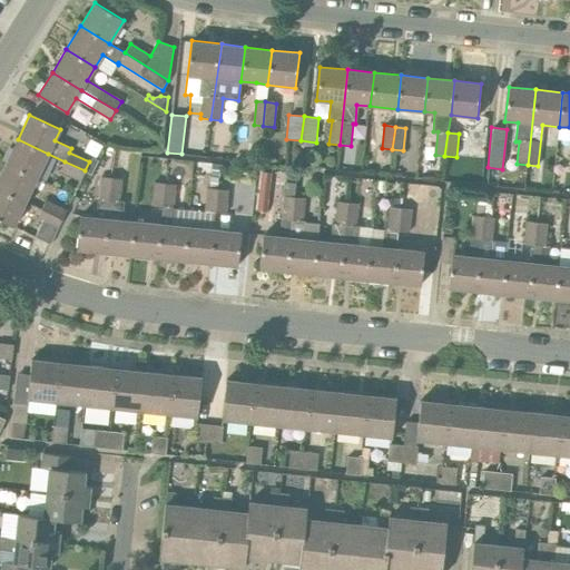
[(18,139),(6,164),(37,178),(48,154),(18,139)]
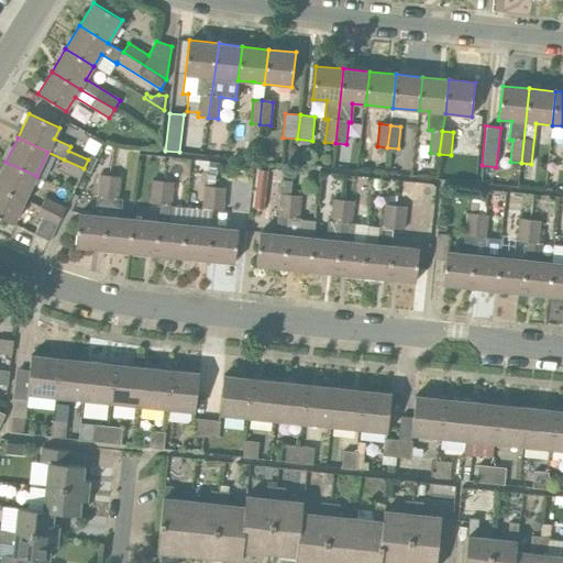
[(84,168),(64,159),(58,169),(79,179),(84,168)]
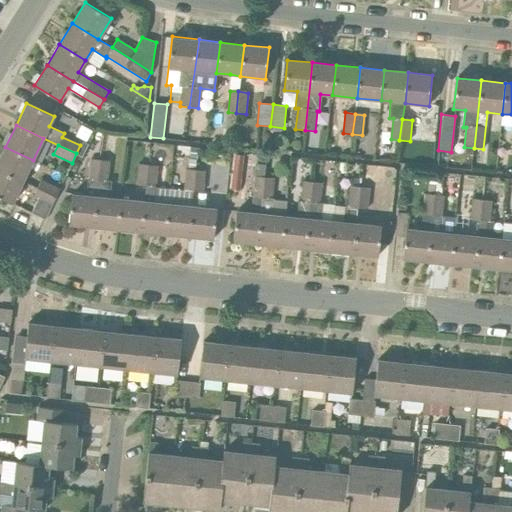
[(0,158),(0,171),(23,182),(33,160),(5,147),(0,158)]
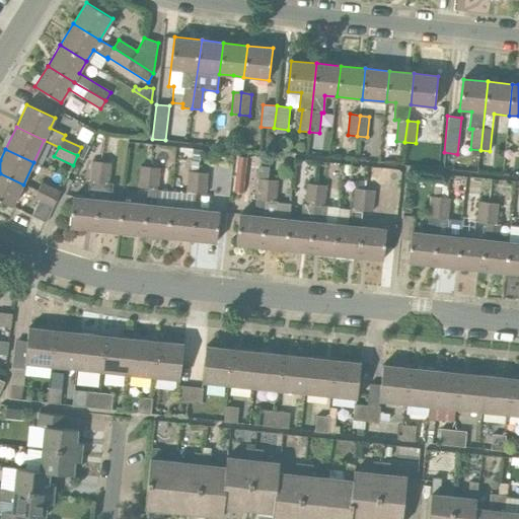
[(193,150),(192,159),(200,160),(201,151),(193,150)]
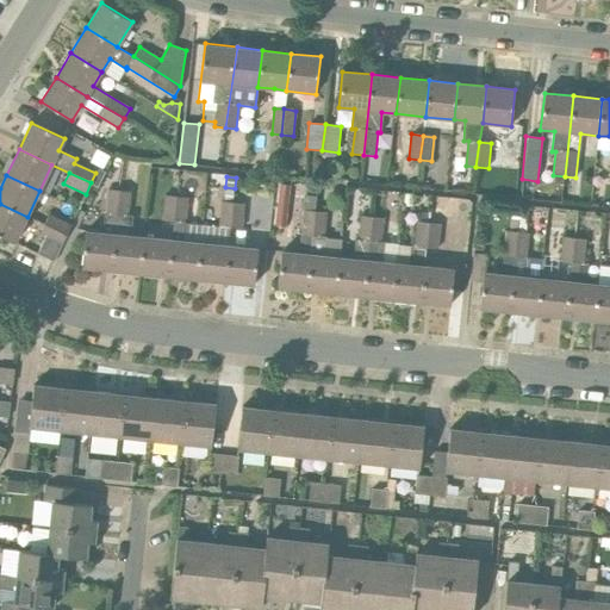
[(279,184),(274,225),(285,226),(290,185),(279,184)]
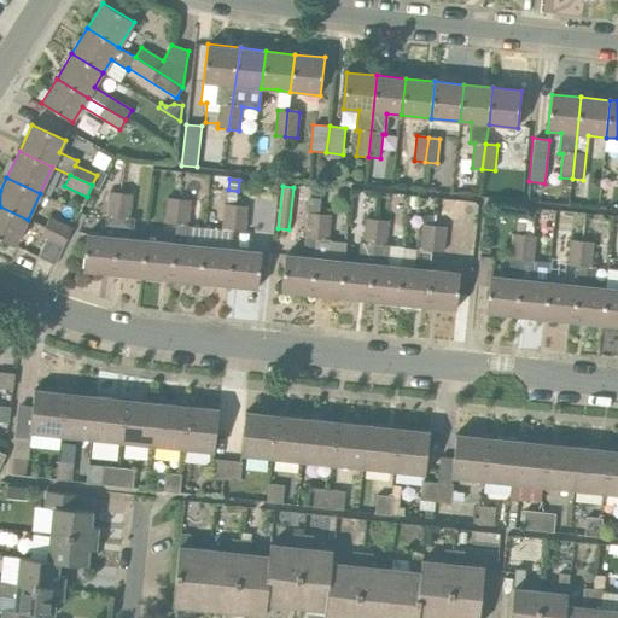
[(316,238),(319,213),(321,190),(309,188),(307,211),(304,237),(316,238)]
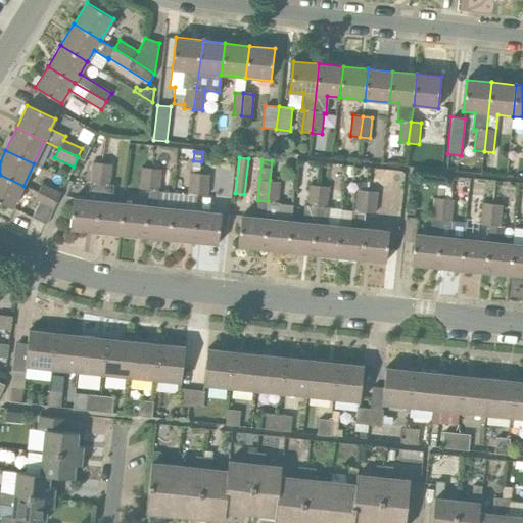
[(98,201),(102,163),(92,162),(90,183),(89,183),(88,200),(74,198),(70,229),(95,232),(98,201)]
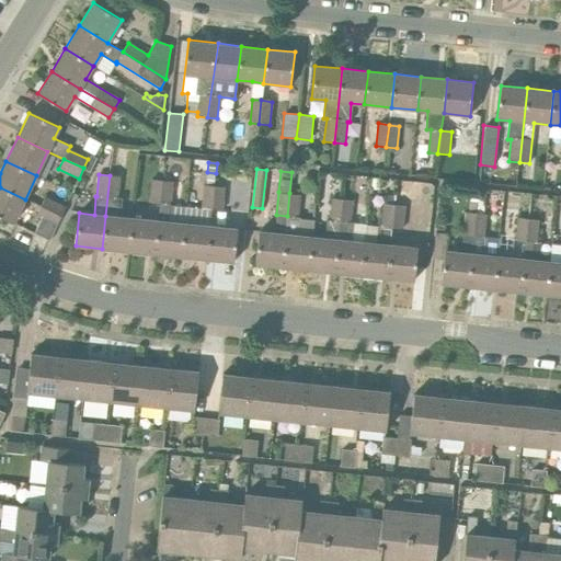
[(206,185),(214,186),(215,178),(215,175),(207,174),(206,185)]
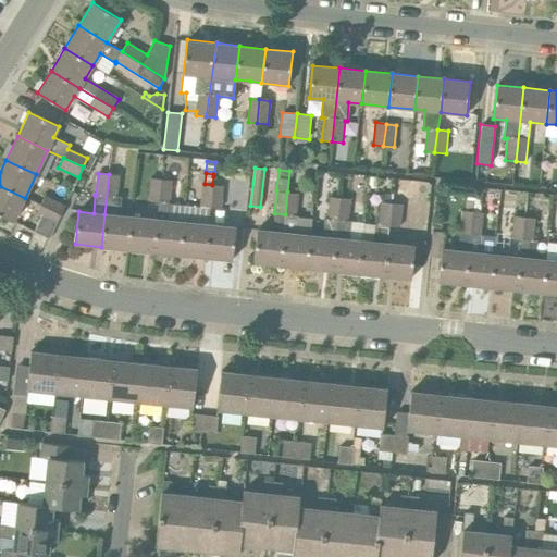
[(119,175),(109,174),(104,214),(101,247),(127,249),(131,217),(119,215),(121,197),(116,196),(119,175)]
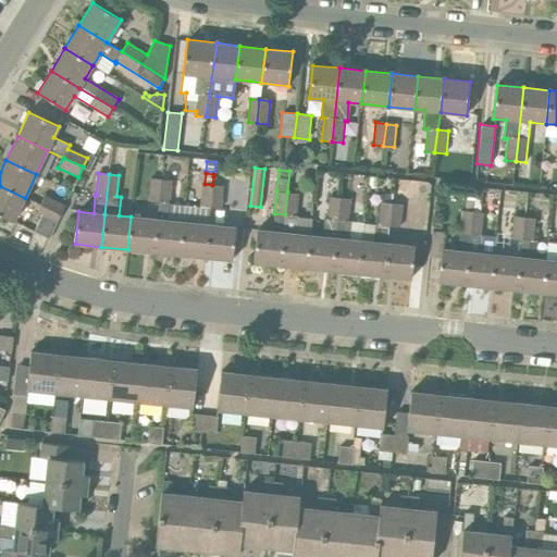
[(159,201),(161,180),(151,178),(148,200),(159,201)]
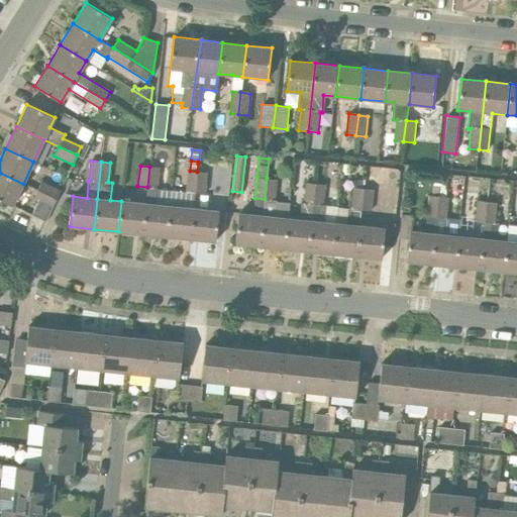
[(170,206),(172,191),(157,190),(159,168),(149,167),(147,187),(145,204),(142,234),(167,236),(170,206)]
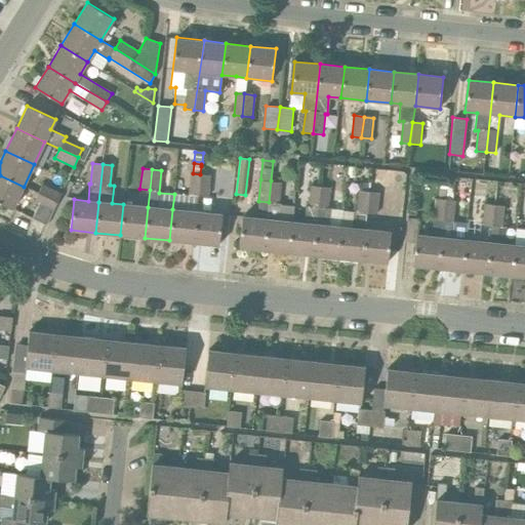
[(188,195),(174,194),(172,209),(169,240),(194,243),(197,212),(199,196),(200,174),(193,173),(191,173),(188,195)]
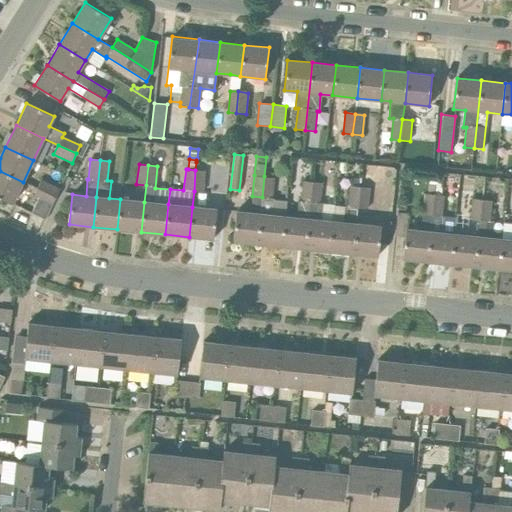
[(194,191),(203,192),(206,171),(195,170),(194,191)]
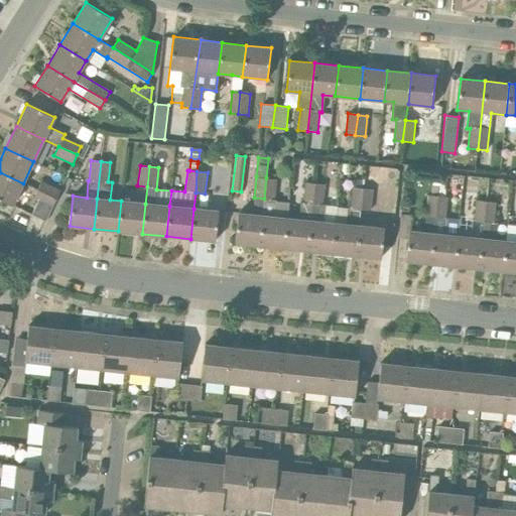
[(23,183),(0,172),(0,200),(12,206),(23,183)]
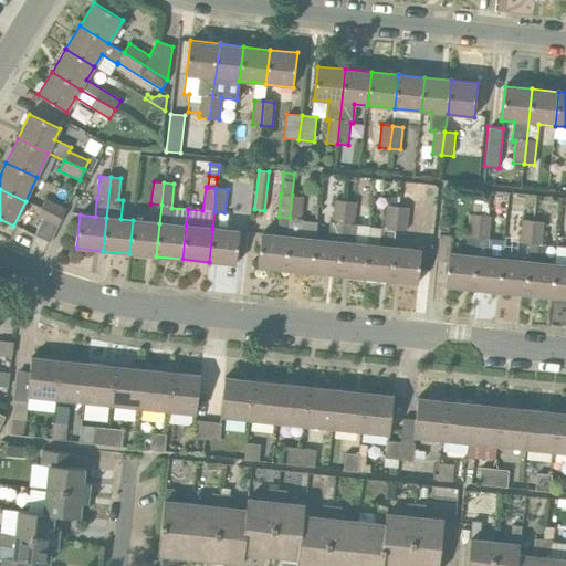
[(290,218),(287,237),(284,270),(311,272),(315,239),(301,238),(303,219),(301,219),(303,196),(292,195),(290,218)]
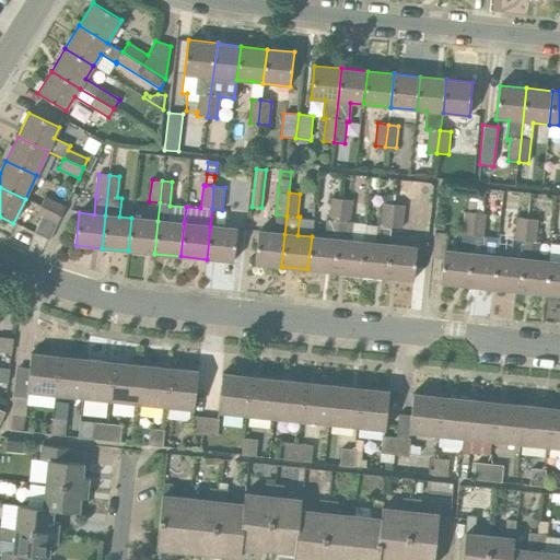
[(42,206),(61,216),(66,207),(46,197),(42,206)]
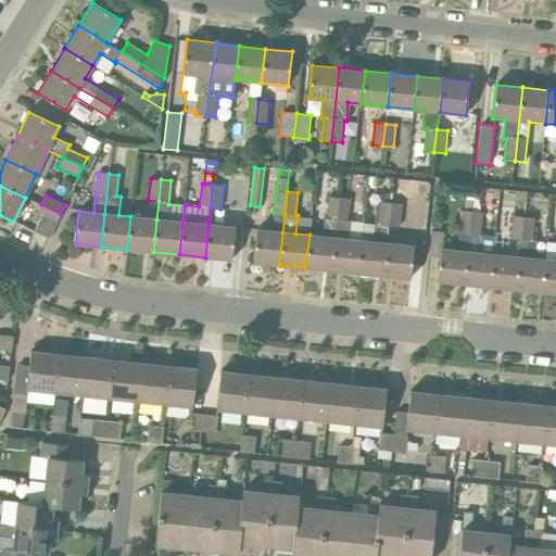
[(320,236),(310,235),(305,267),(332,270),(340,198),(329,197),(327,217),(323,217),(320,236)]
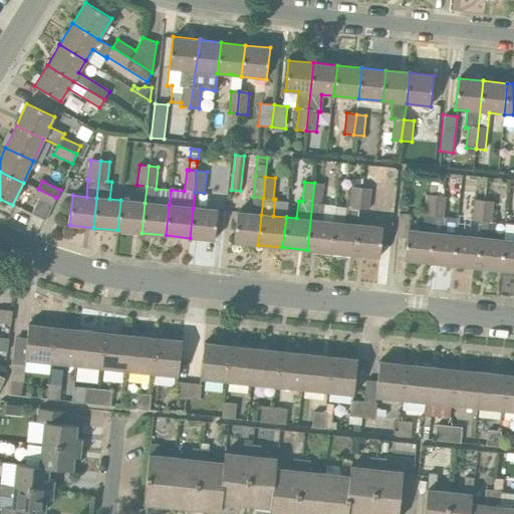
[(323,184),(314,183),(307,250),(331,252),(336,205),(321,203),(323,184)]
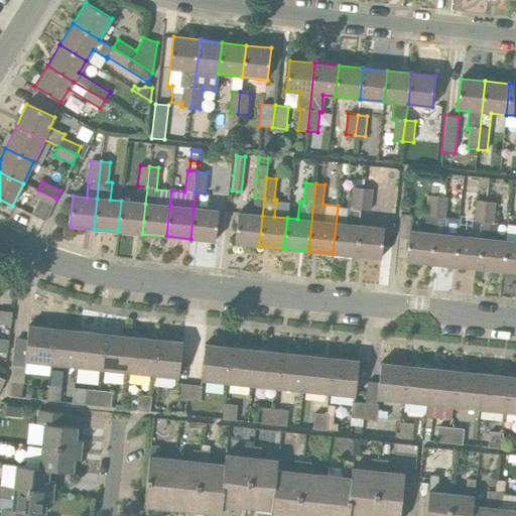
[(351,207),(338,206),(333,253),(357,256),(360,226),(361,210),(364,188),(353,187),(351,207)]
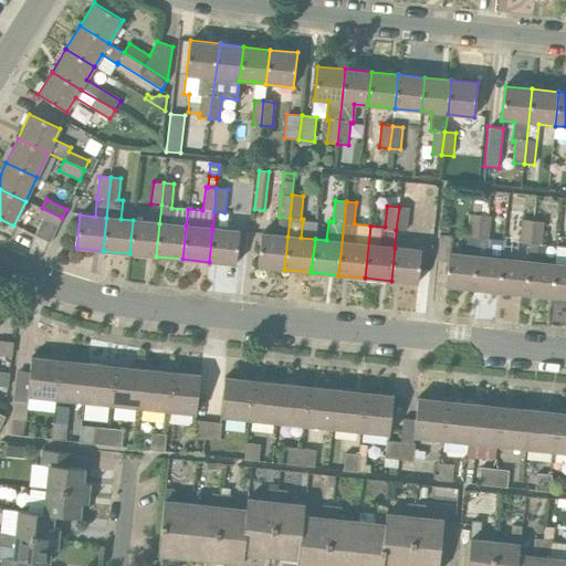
[(399,207),(396,230),(406,231),(409,208),(399,207)]
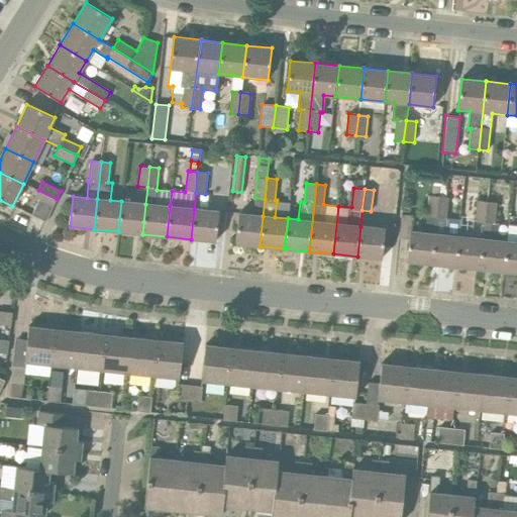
[(57,199),(38,190),(33,200),(37,202),(31,215),(45,222),(57,199)]
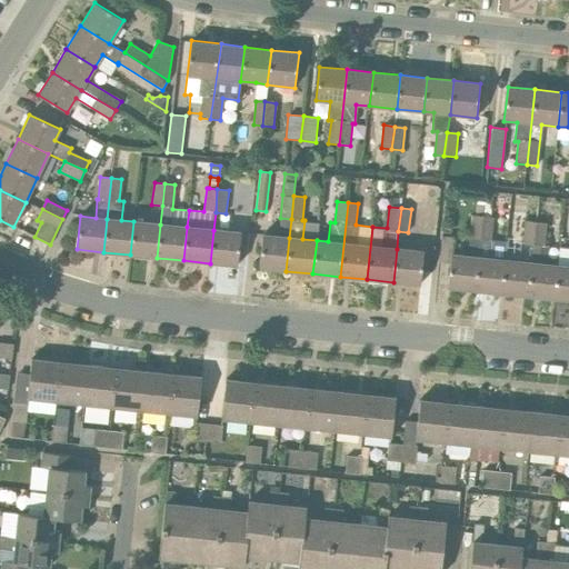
[(478,258),(481,217),(476,216),(472,216),(468,257),(452,255),(451,263),(450,263),(447,288),(475,291),(478,258)]
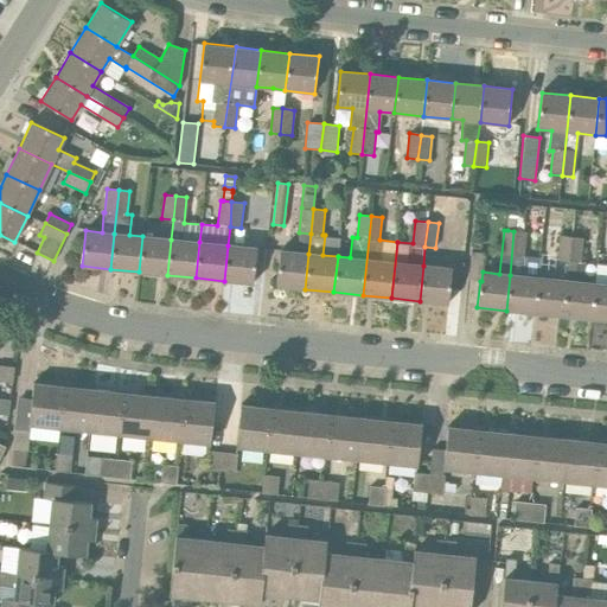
[(513,231),(512,256),(510,275),(538,278),(540,259),(523,257),(525,231),(517,230),(513,231)]
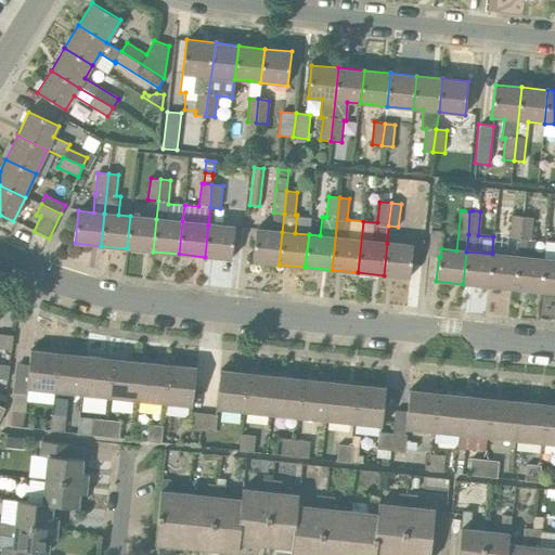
[(153,252),(156,219),(130,216),(127,248),(153,252)]
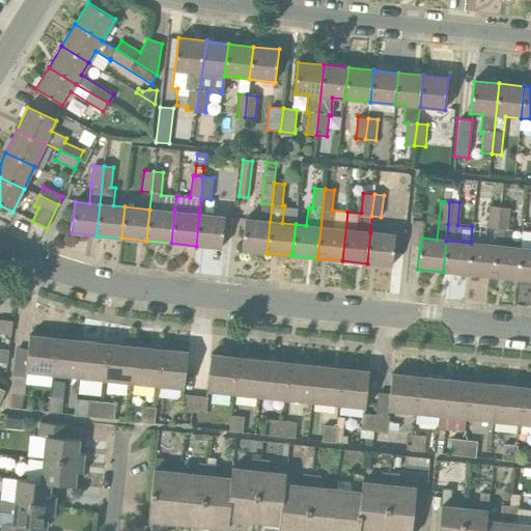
[(498,229),(500,207),(490,206),(486,228),(498,229)]
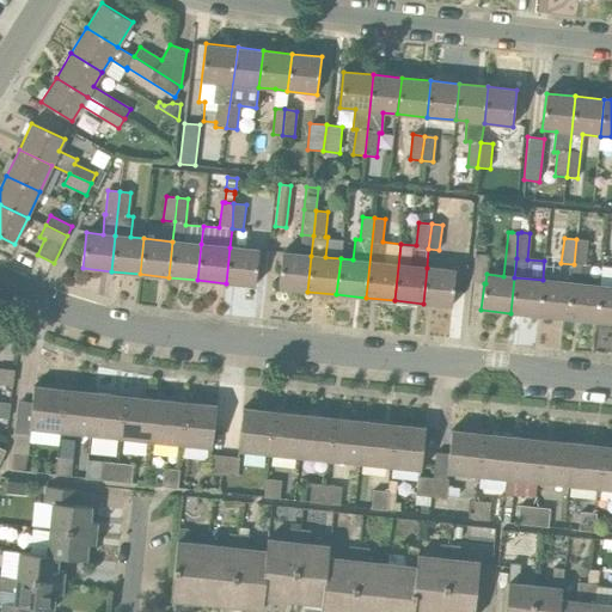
[(574,264),(571,283),(568,319),(597,322),(600,286),(587,285),(589,264),(586,264),(588,240),(576,239),(574,264)]
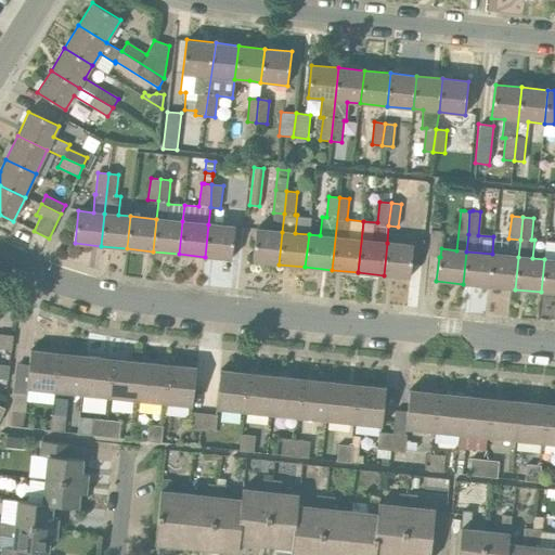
[(235,227),(208,224),(205,257),(231,259),(235,227)]
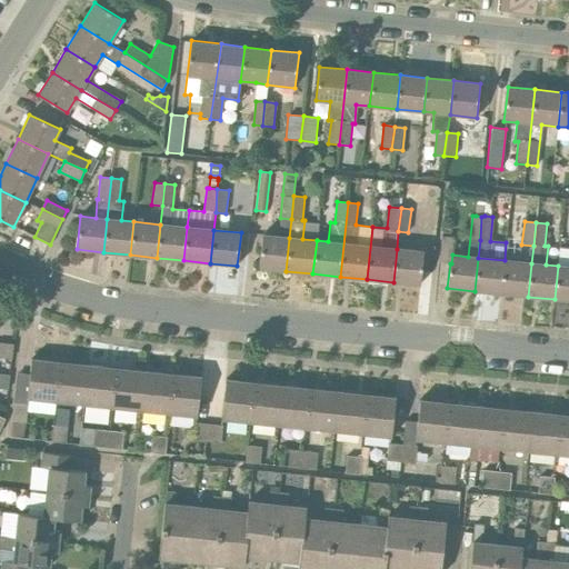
[(286,271),(289,238),(278,237),(262,235),(259,268),(286,271)]
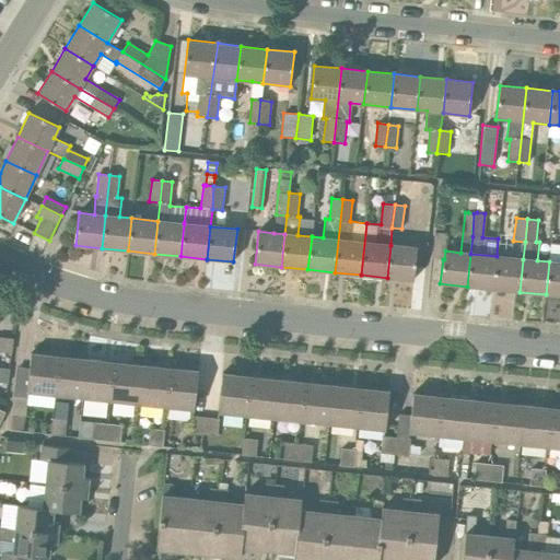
[(417,247),(391,245),(387,278),(413,281),(417,247)]
